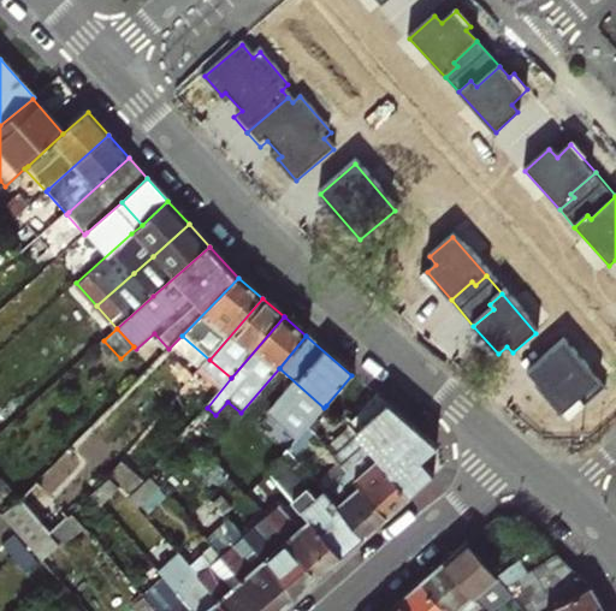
[(564,340),(529,371),(566,413),(600,383),(564,340)]
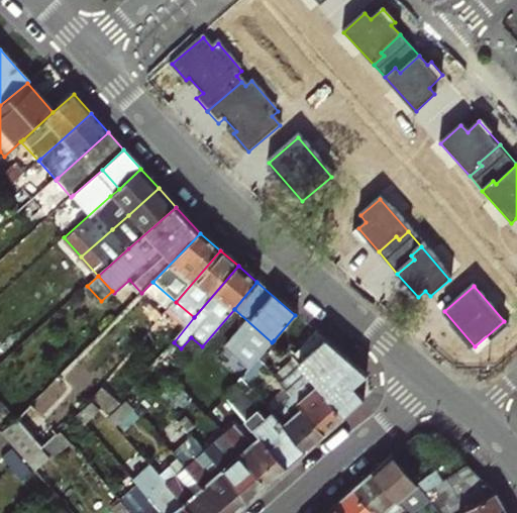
[(240,380),(247,388),(264,369),(256,361),(240,380)]
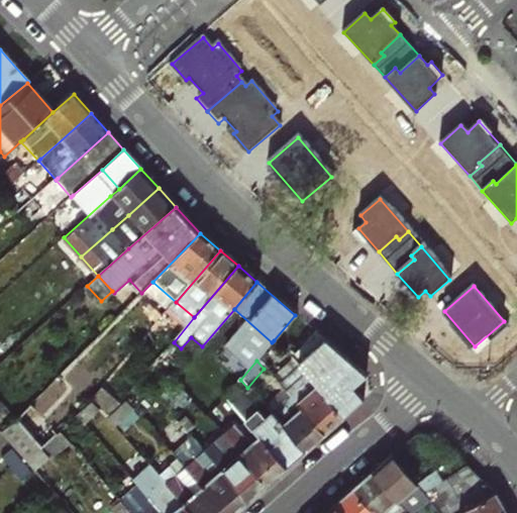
[(323,436),(343,419),(320,393),(298,368),(279,386),(285,392),(323,436)]
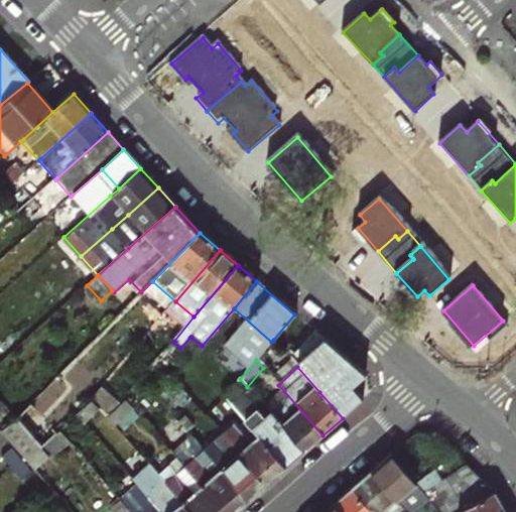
[(369,395),(369,393),(348,369),(334,380),(357,406),(369,395)]
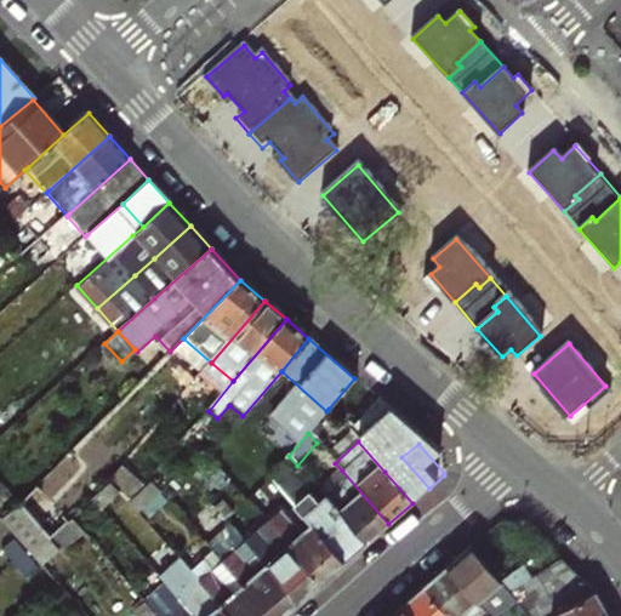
[(343,564),(365,545),(325,498),(317,506),(292,478),(301,471),(297,466),(289,456),(269,479),(295,508),(343,564)]
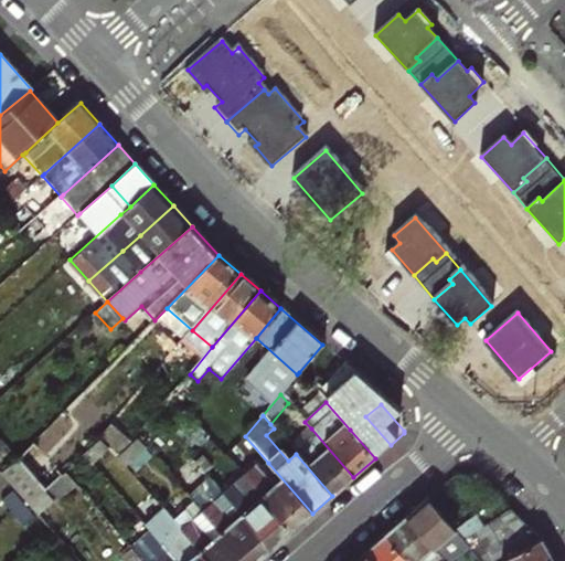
[(375,458),(391,445),(365,416),(350,430),(375,458)]
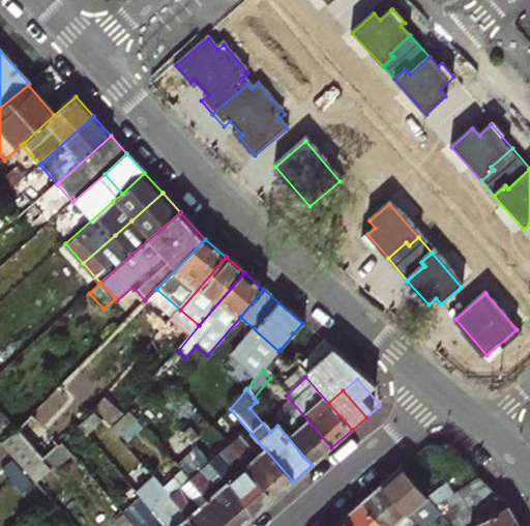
[(114,428),(123,416),(102,399),(93,410),(97,413),(114,428)]
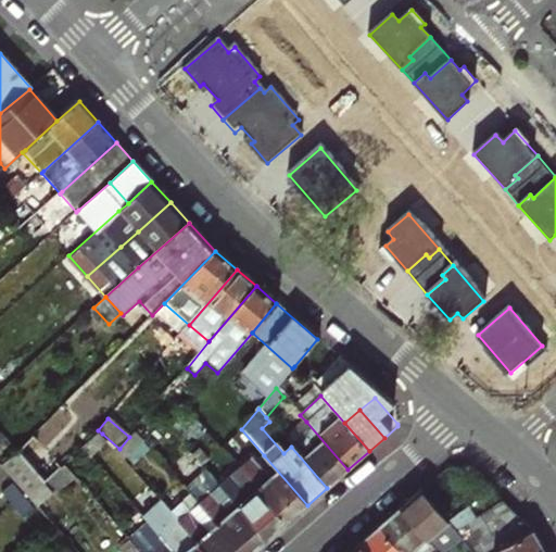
[(327,488),(348,469),(306,422),(286,440),(291,447),(327,488)]
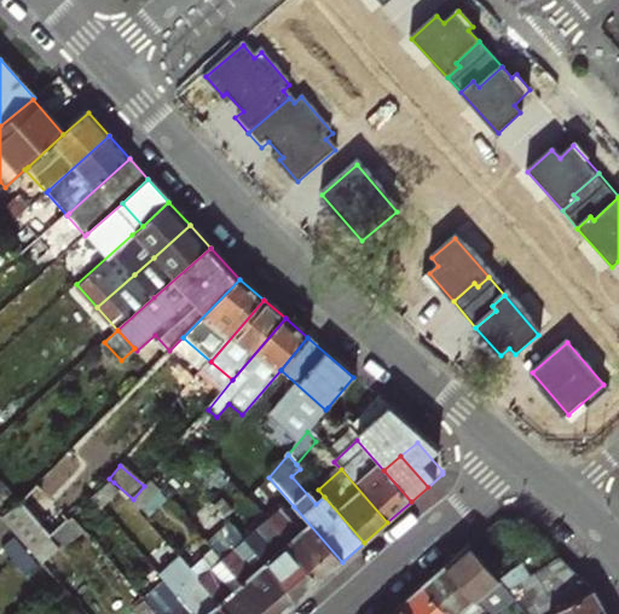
[(137,509),(131,502),(114,482),(92,499),(115,527),(137,509)]
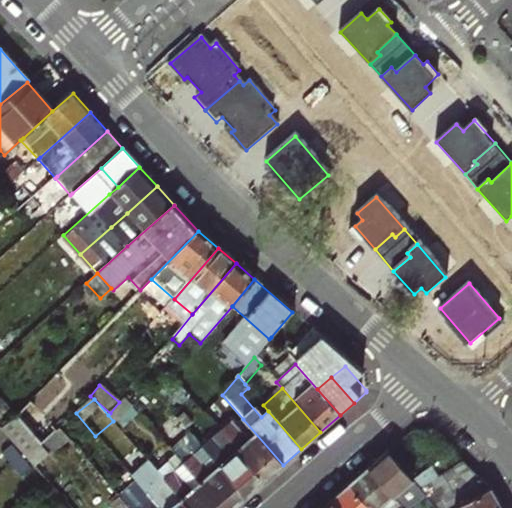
[(113,421),(115,424),(133,408),(126,400),(108,415),(113,421)]
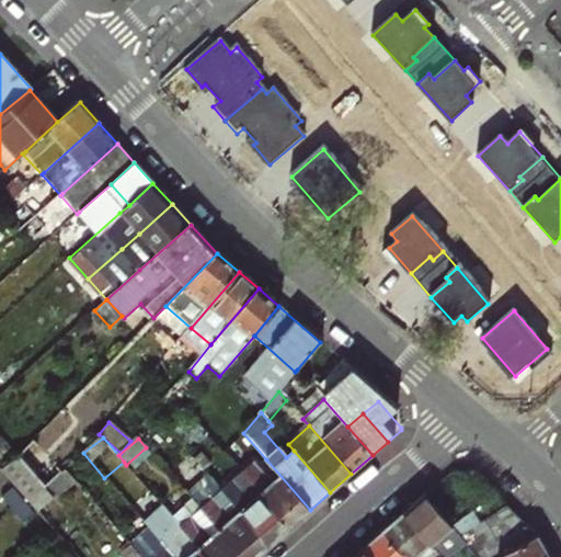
[(45,489),(60,475),(33,442),(18,457),(45,489)]
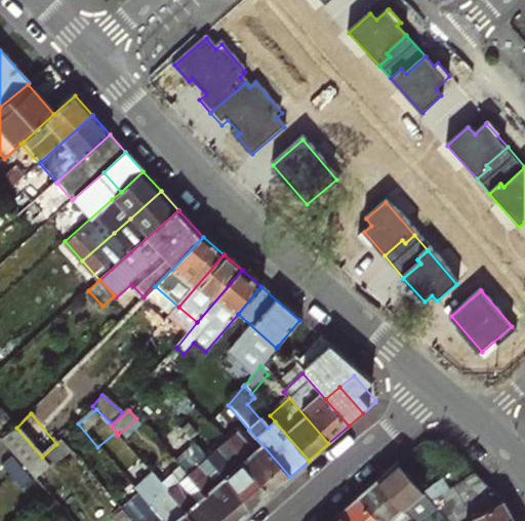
[(49,466),(42,457),(16,428),(0,441),(0,442),(23,469),(33,480),(49,466)]
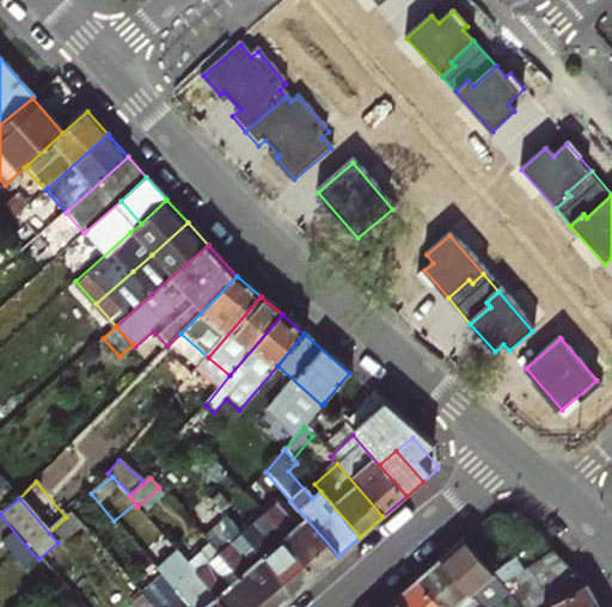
[(314,576),(338,556),(291,501),(281,510),(276,504),(262,516),(314,576)]
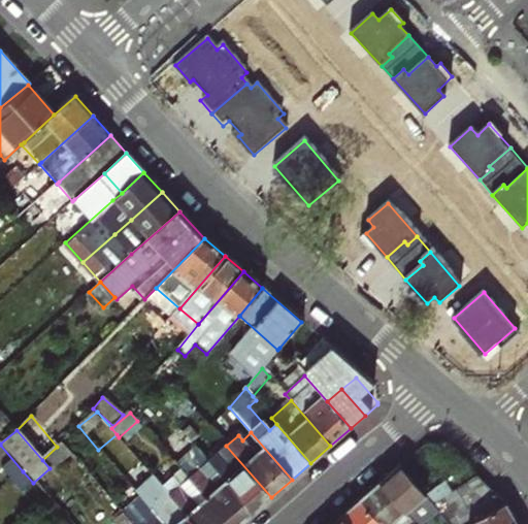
[(253,514),(271,497),(226,446),(207,462),(253,514)]
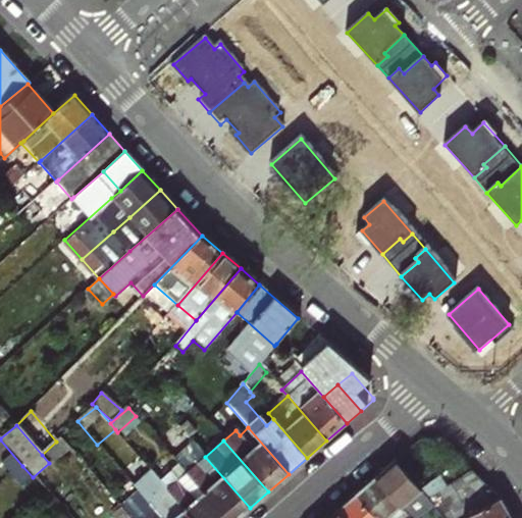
[(49,463),(52,467),(67,454),(56,442),(42,455),(49,463)]
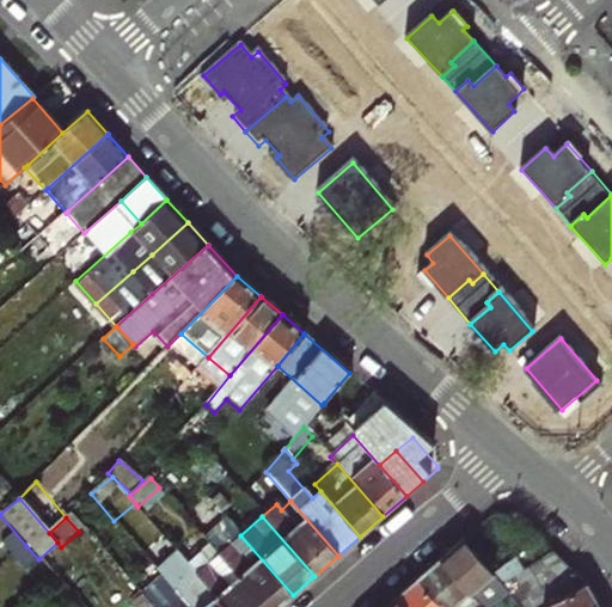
[(279,606),(293,595),(240,535),(238,533),(215,552),(218,556),(262,606),(279,606)]
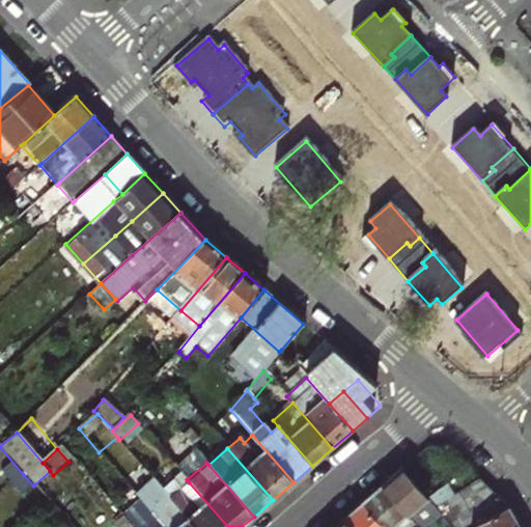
[(0,473),(10,486),(20,476),(9,464),(0,471),(0,473)]
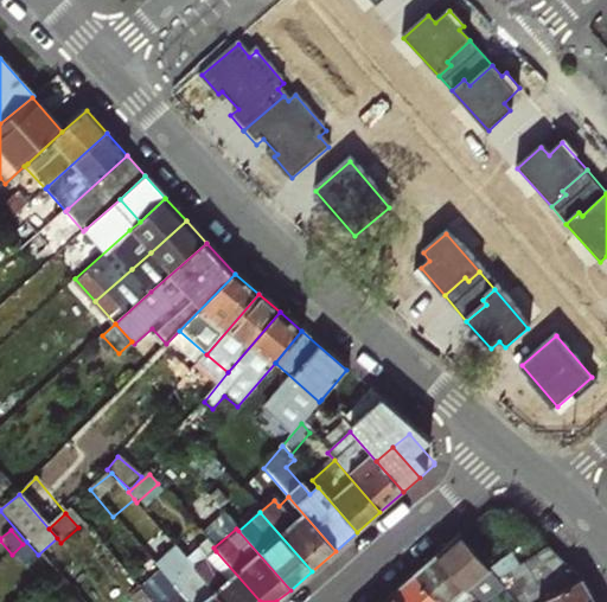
[(500,601),(509,595),(494,580),(458,539),(436,558),(473,601),(500,601)]
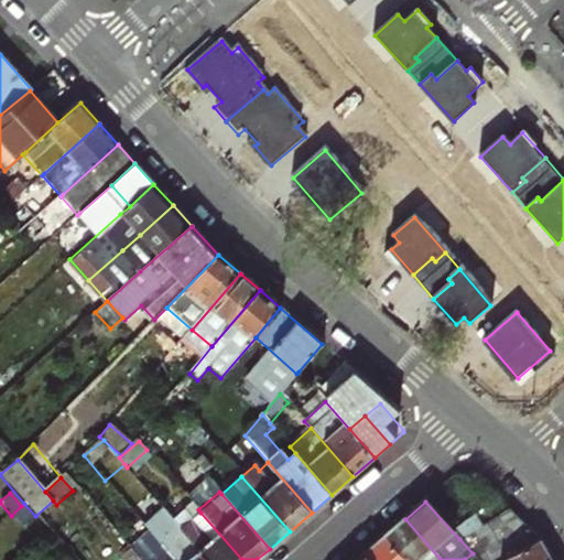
[(21,527),(31,518),(21,506),(11,516),(21,527)]
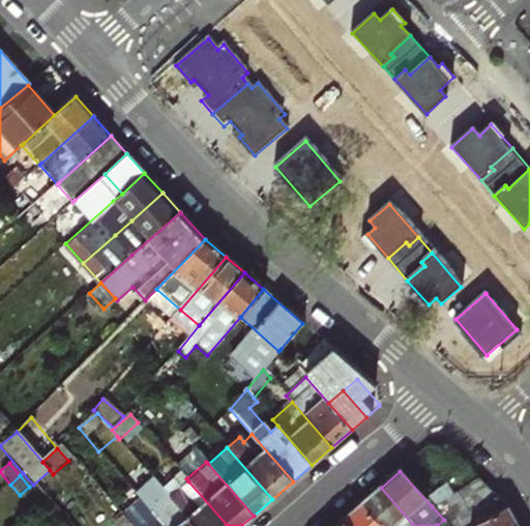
[(227,525),(188,481),(181,489),(172,478),(162,488),(170,497),(195,525),(227,525)]
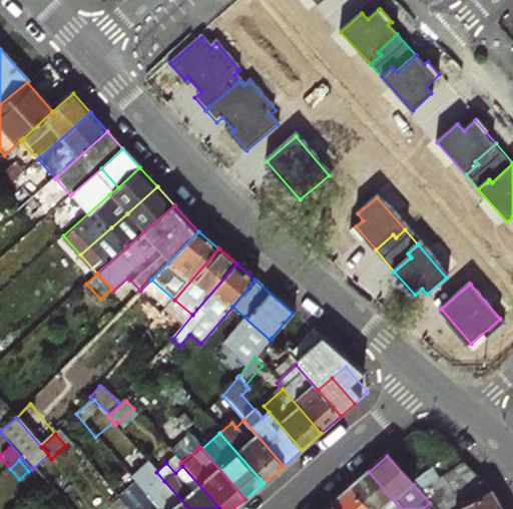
[(430,503),(434,508),(457,508),(491,489),(464,463),(418,490),(430,503)]
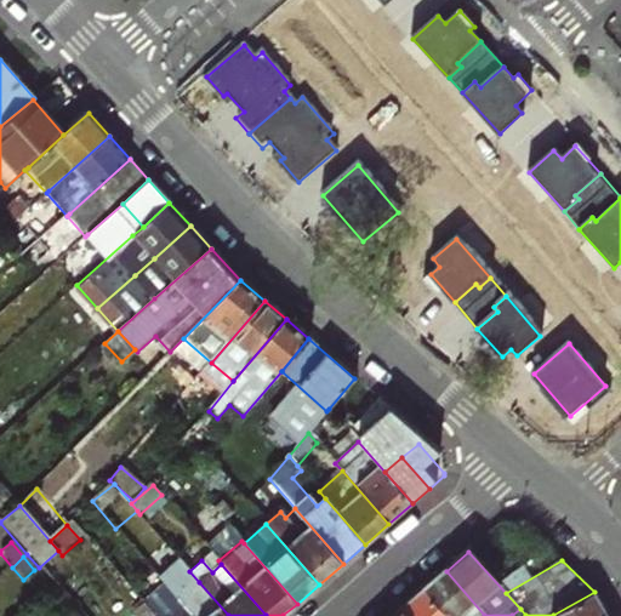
[(484,615),(446,571),(423,591),(444,615),(484,615)]
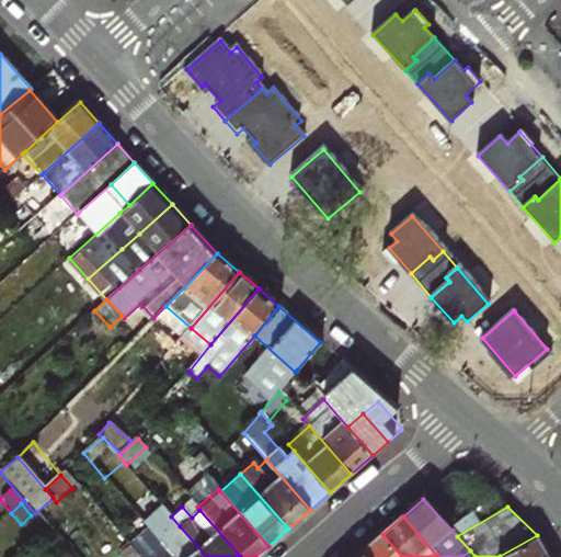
[(206,556),(180,526),(161,544),(172,556),(206,556)]
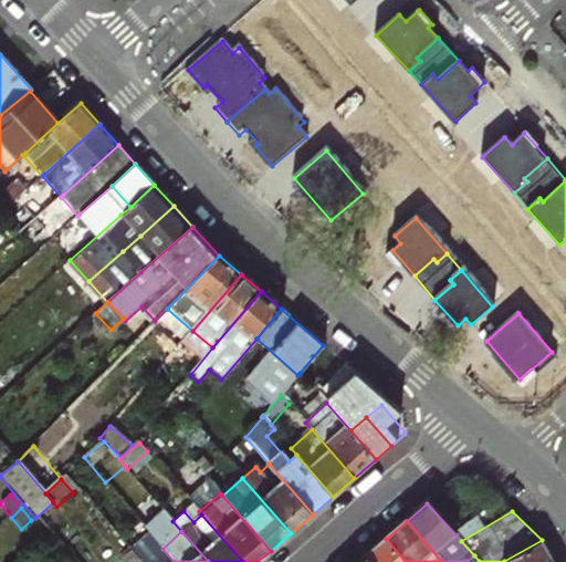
[(405,561),(386,539),(365,558),(368,561),(405,561)]
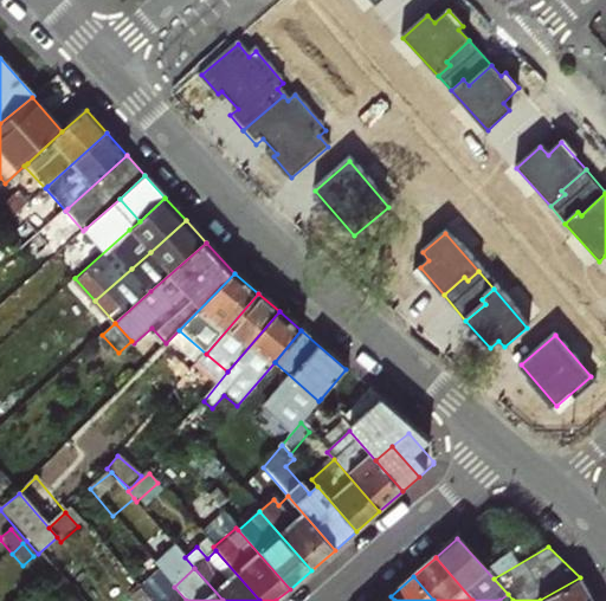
[(593,600),(580,577),(540,600),(593,600)]
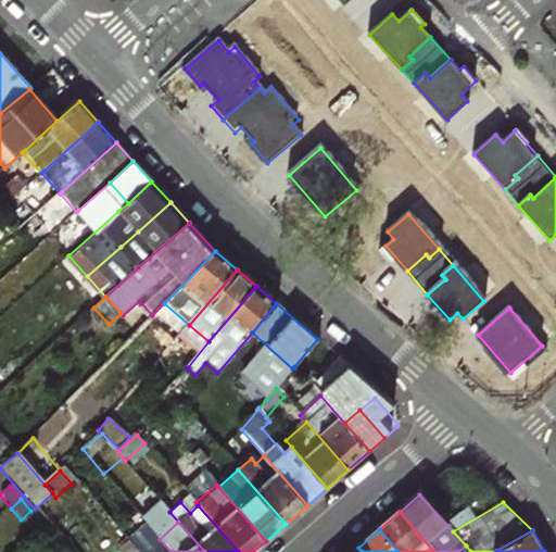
[(171,551),(160,539),(146,551),(171,551)]
